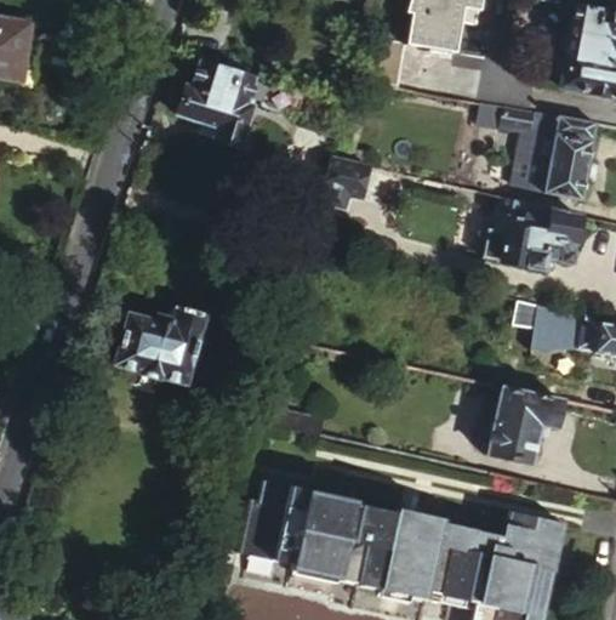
[(368,78),(399,84),(408,45),(457,53),(463,22),(479,24),(483,0),(411,0),(408,12),(414,13),(408,43),(376,37),(368,78)]
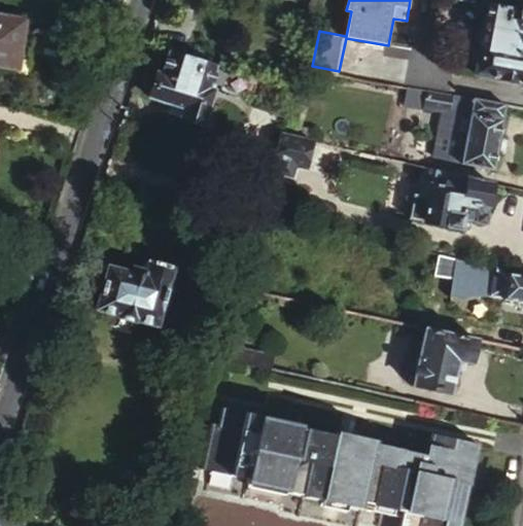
[(480,77),(522,84),(522,10),(493,6),(488,32),(485,34),(483,47),(485,50),(480,77)]
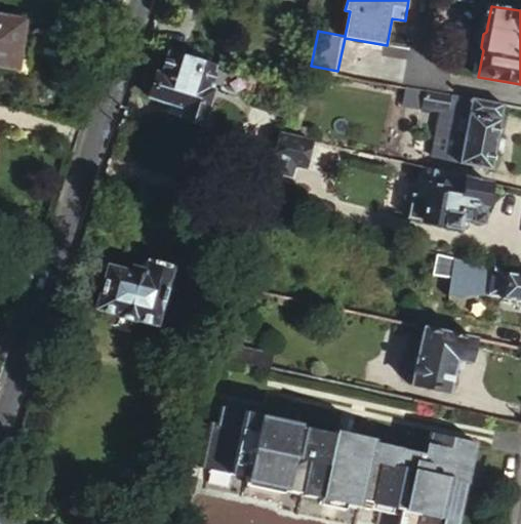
[(29,19),(0,14),(0,61),(22,65),(29,19)]
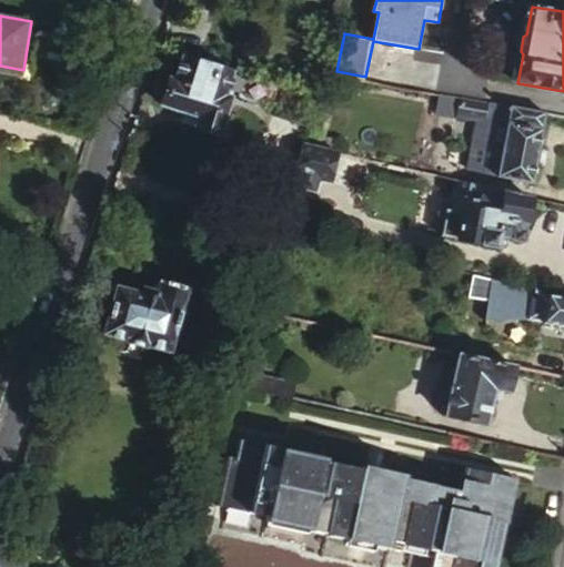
[(247,92),(251,72),(187,54),(180,81),(175,80),(168,108),(202,118),(199,127),(223,133),(234,90),(247,92)]
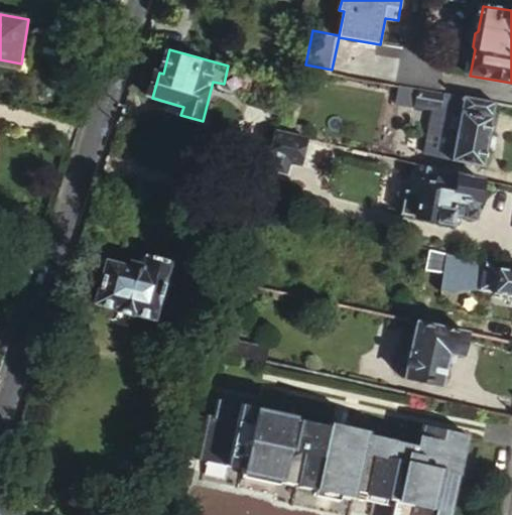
[(419,100),(421,87),(416,86),(402,84),(399,96),(419,100)]
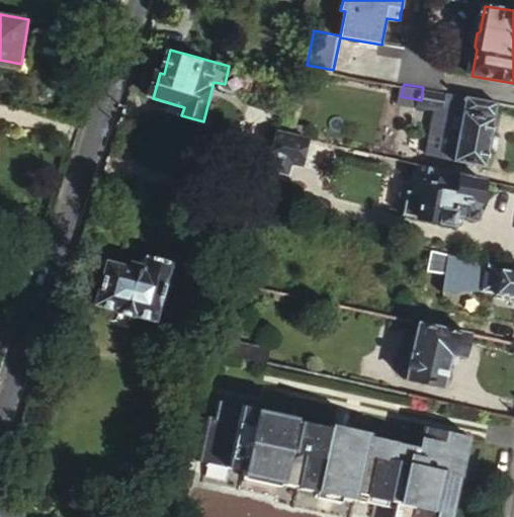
[(496,116),(499,102),(423,87),(421,100),(420,104),(440,109),(431,156),(487,167),(498,117),(496,116)]
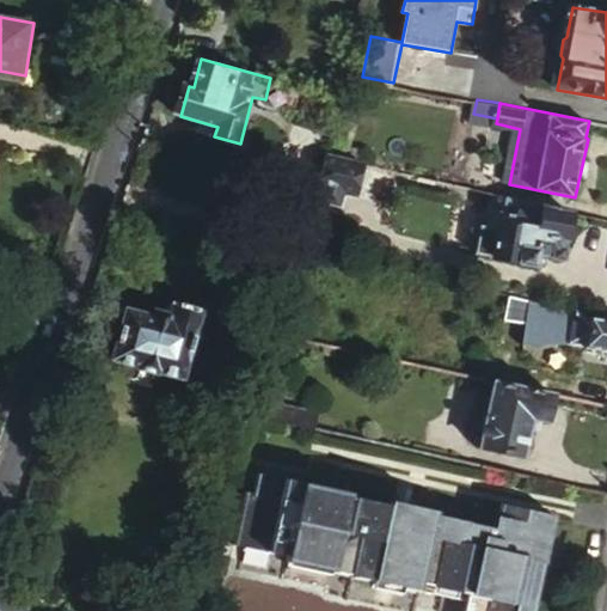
[(359,194),(367,162),(331,153),(307,230),(329,237),(339,205),(344,205),(347,191),(359,194)]
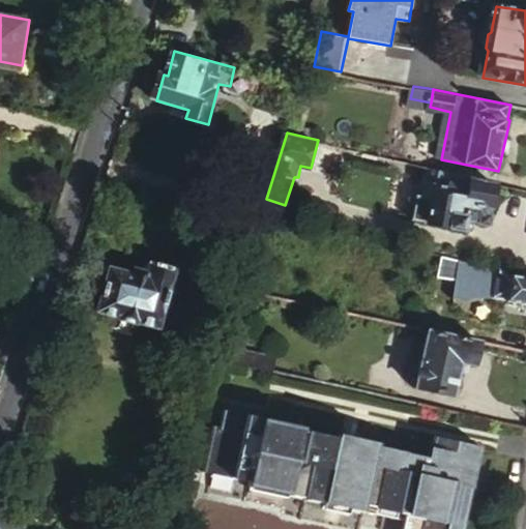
[(496,185),(496,183),(441,170),(437,196),(434,196),(432,208),(417,206),(413,231),(463,238),(465,229),(489,232),(493,204),(498,204),(500,203),(502,187),(501,186),(496,185)]
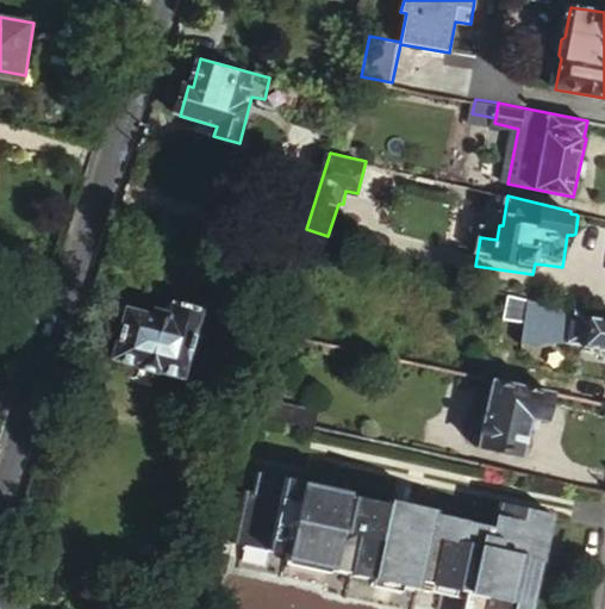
[(282,292),(298,241),(259,234),(243,281),(282,292)]
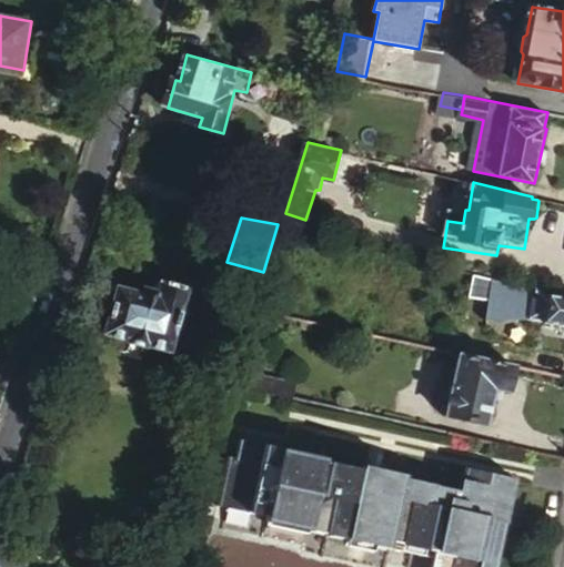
[(563,294),(482,275),(477,292),(496,297),(495,306),(510,311),(511,305),(533,310),(531,320),(546,322),(547,323),(563,325),(563,294)]
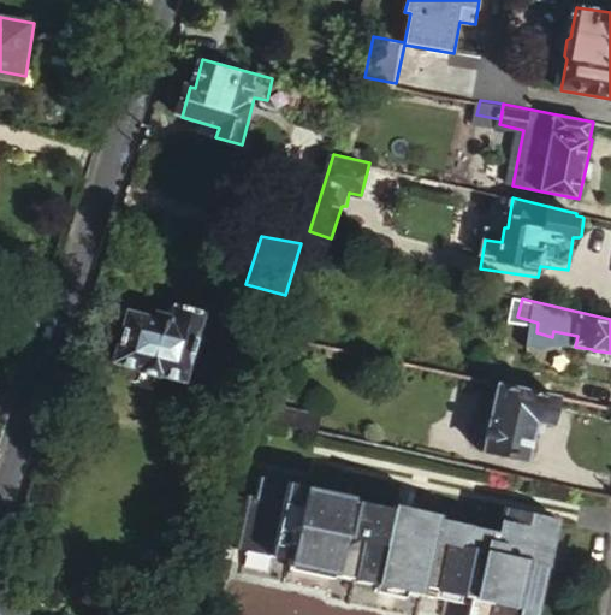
[(206,309),(176,300),(171,314),(158,311),(155,317),(129,307),(111,359),(183,383),(206,309)]
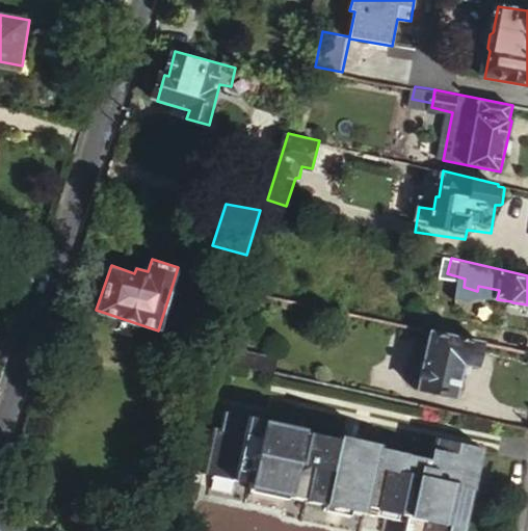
[(485,346),(432,334),(419,392),(458,400),(466,369),(478,371),(485,346)]
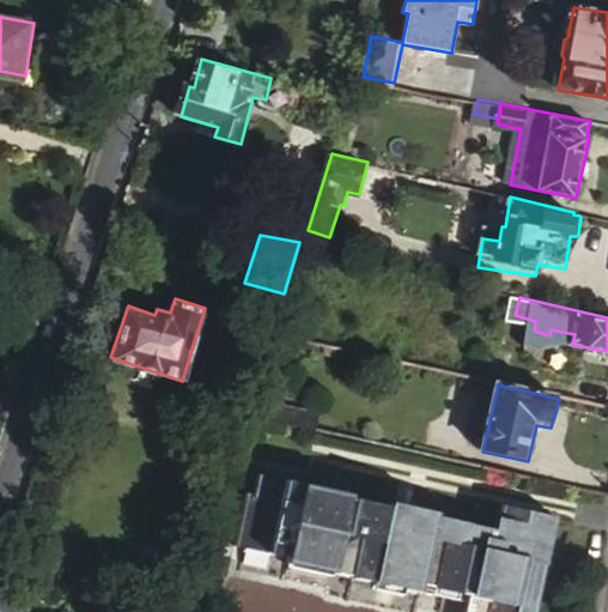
[(255,414),(278,420),(320,429),(323,412),(259,398),(255,414)]
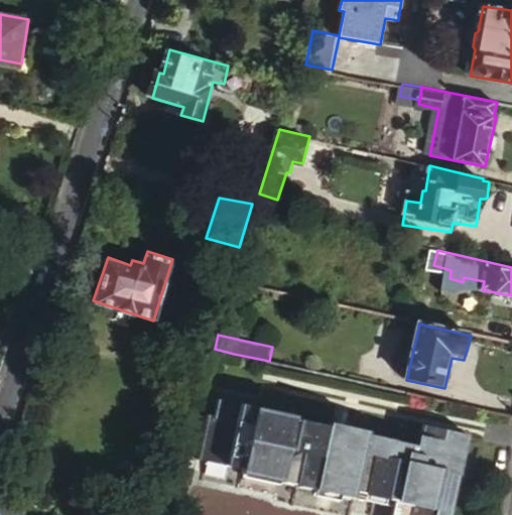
[(200,394),(217,398),(219,386),(203,382),(200,394)]
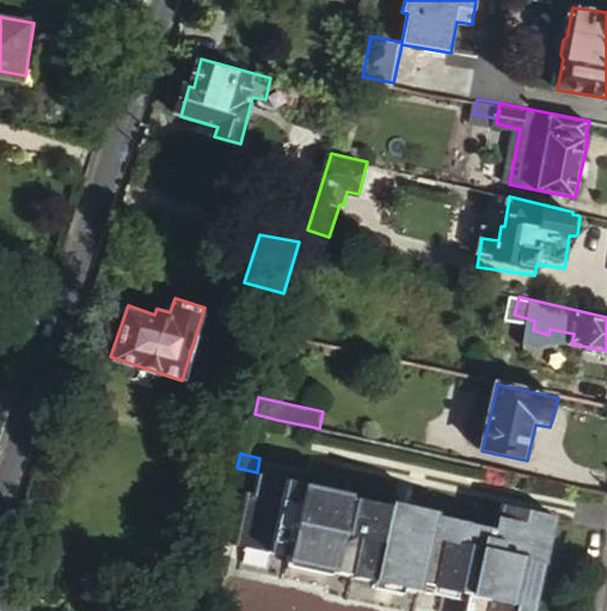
[(529,610),(541,558),(550,561),(559,513),(504,502),(498,527),(440,515),(441,511),(393,501),(392,506),(353,498),(354,493),(264,475),(259,494),(251,492),(224,610),(529,610)]
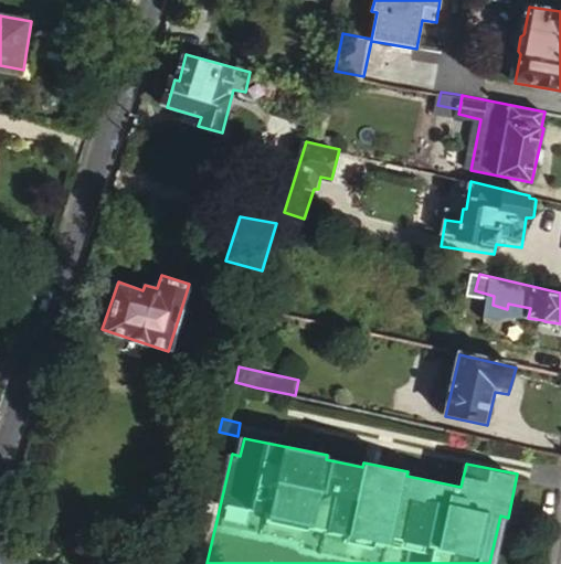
[(498,563),(508,518),(500,515),(489,563),(498,563)]
